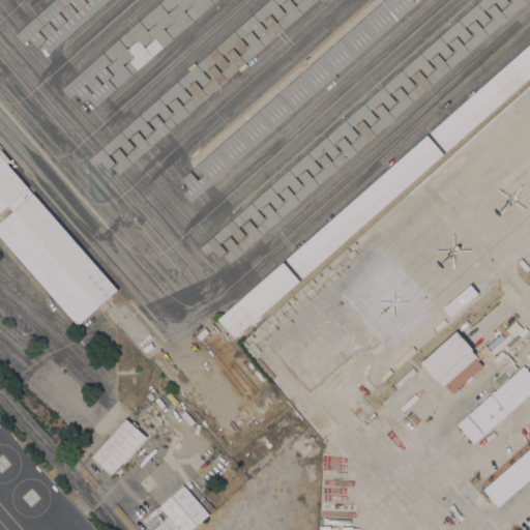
[(85,0),(86,1),(78,9),(70,1),(58,11),(65,20),(56,27),(50,19),(37,29),(46,38),(37,47),(29,37),(23,42),(16,34),(54,0),(85,0)]
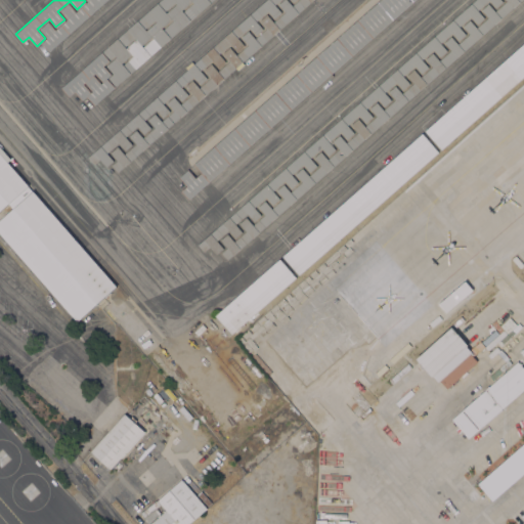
[(105,0),(48,51),(41,43),(47,38),(39,29),(48,20),(55,30),(68,19),(59,10),(69,3),(76,11),(88,1),(87,0),(105,0)]
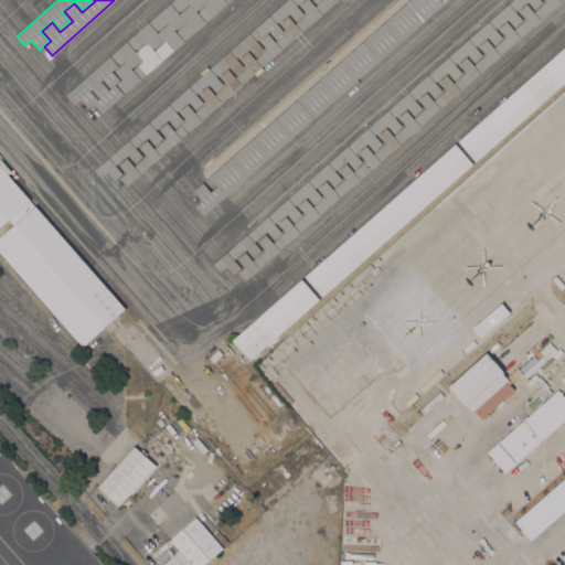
[(172,0),(228,0),(102,113),(93,104),(88,107),(81,98),(74,104),(66,94),(172,0)]
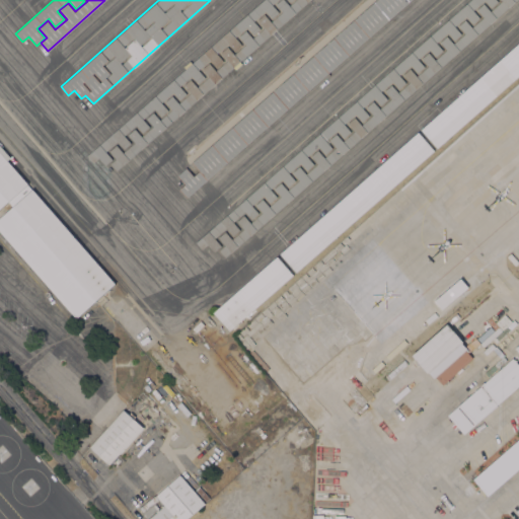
[(112,134),(109,132),(116,126),(118,129),(262,0),(292,0),(290,2),(288,0),(276,0),(272,4),(279,12),(272,18),(265,10),(253,20),(261,28),(253,34),(246,26),(235,36),(242,45),(235,51),(228,43),(217,53),(223,61),(217,67),(210,59),(198,69),(205,77),(198,83),(191,75),(179,85),(187,93),(179,99),(172,92),(161,102),(168,109),(161,116),(154,108),(143,119),(150,127),(143,133),(136,125),(124,135),(131,143),(124,149),(117,141),(105,151),(112,158),(105,164),(98,157),(92,162),(87,155),(105,139),(112,134)]
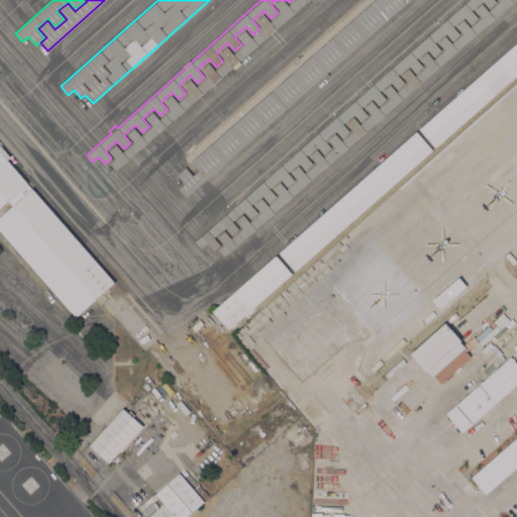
[(134,141),(127,133),(134,128),(140,135),(152,125),(145,117),(152,112),(159,119),(171,108),(165,101),(172,95),(178,102),(189,92),(183,85),(190,79),(197,86),(208,76),(201,68),(208,63),(214,70),(226,60),(220,52),(226,46),(233,54),(244,43),(237,36),(244,29),(251,37),(264,27),(256,19),(264,13),(270,21),(281,11),(275,4),(279,0),(284,0),(288,5),(294,0),(307,0),(116,170),(109,163),(115,158),(109,149),(115,144),(122,151),(128,146),(134,141)]
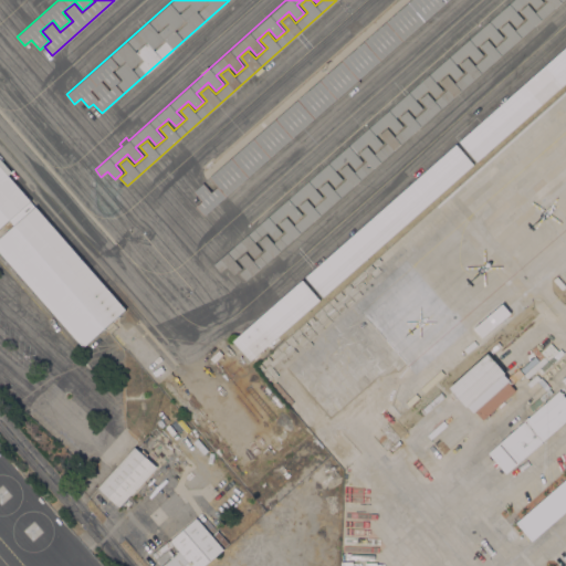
[(409,0),(448,0),(203,216),(196,206),(201,200),(194,191),(202,182),(211,192),(218,186),(209,177),(409,0)]
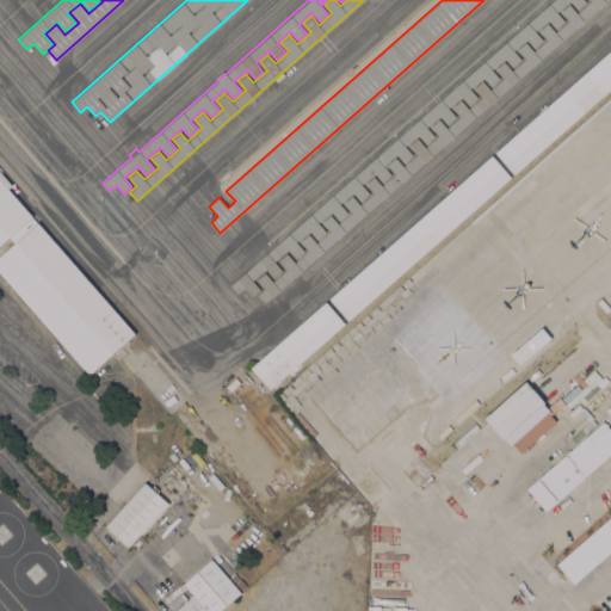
[(553,0),(585,0),(586,1),(578,8),(569,0),(556,12),(565,20),(556,28),(548,19),(535,31),(543,39),(535,47),(526,38),(513,50),(522,59),(513,66),(505,57),(492,69),(500,79),(492,85),(483,76),(470,88),(477,97),(470,104),(462,96),(449,107),(456,116),(448,124),(440,115),(427,127),(434,135),(426,143),(419,134),(405,146),(413,155),(405,162),(397,153),(383,165),(392,174),(383,181),(375,172),(362,184),(370,193),(362,201),(353,191),(340,203),(347,213),(339,220),(332,210),(319,222),(326,232),(318,239),(310,229),(296,241),(304,251),(296,258),(289,248),(275,261),(282,270),(275,277),(266,269),(252,281),(260,289),(252,296),(245,287),(238,294),(230,285),(553,0)]
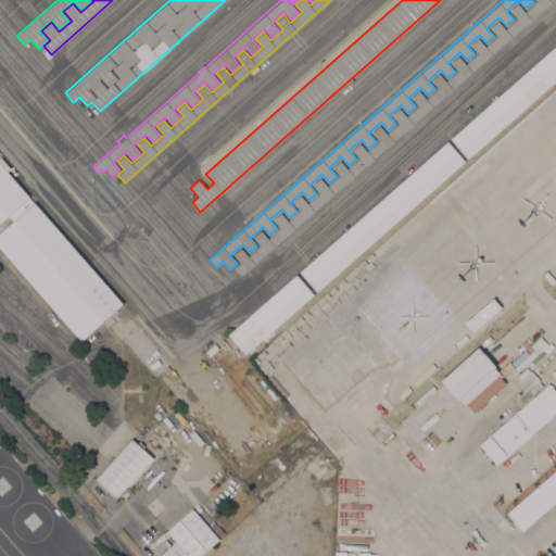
[(235,267),(241,262),(234,254),(241,248),(249,255),(261,244),(254,237),(262,230),(268,238),(280,227),(274,219),(281,212),(288,220),(301,210),(293,201),(301,194),(307,203),(320,192),(313,185),(320,178),(328,186),(340,175),(332,166),(340,160),(348,168),(359,158),(352,149),(359,142),(367,151),(379,140),(373,131),(380,125),(387,134),(399,123),(392,114),(400,108),(406,116),(419,105),(412,97),(419,90),(427,98),(439,88),(431,79),(439,73),(446,80),(458,70),(452,62),(458,55),(466,64),(478,52),(471,45),(479,38),(485,46),(498,35),(491,27),(498,21),(505,28),(518,17),(510,10),(518,3),(525,11),(538,0),(552,0),(241,275),(235,267)]
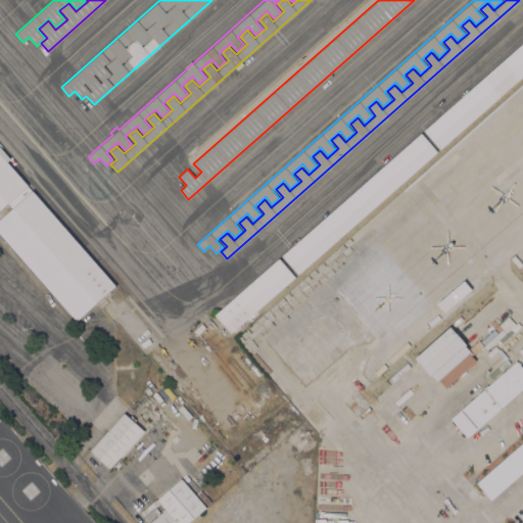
[(522,42),(522,76),(440,149),(424,131),(522,42)]
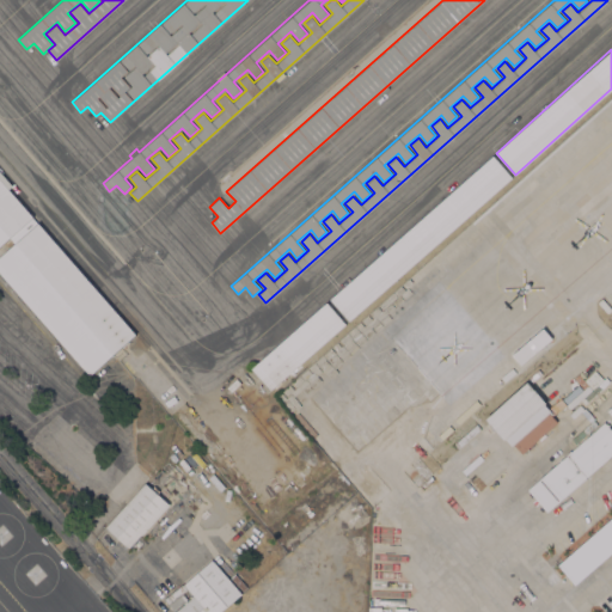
[(330,299),(493,155),(512,177),(349,320),(330,299)]
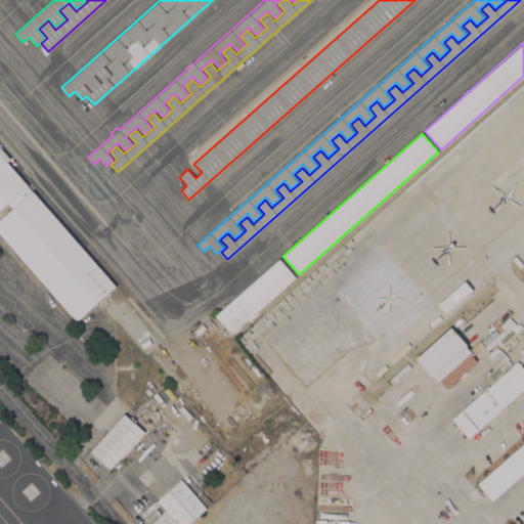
[(0,151),(117,287),(77,321),(0,233),(0,219),(13,208),(8,203),(0,210),(0,151)]
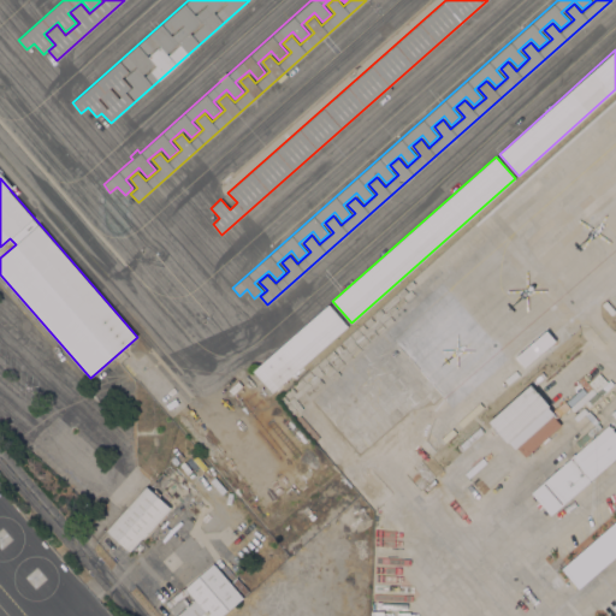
[(330,303),(348,325),(272,392),(253,371),(330,303)]
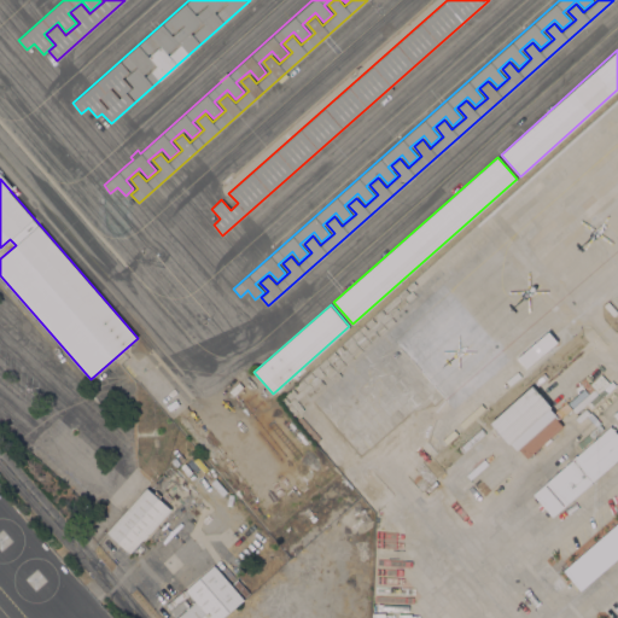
[(548,331),(557,342),(526,368),(517,357),(548,331)]
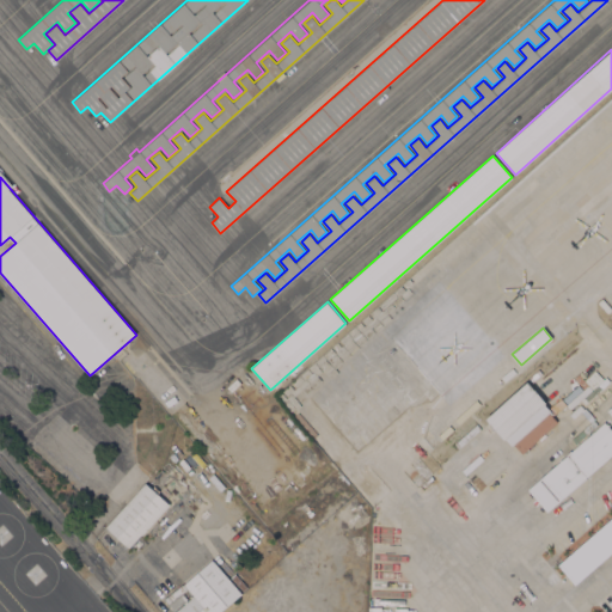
[(546,403),(545,404),(552,412),(550,414),(557,422),(522,453),(513,444),(512,445),(506,439),(505,440),(485,418),(527,381),(546,403)]
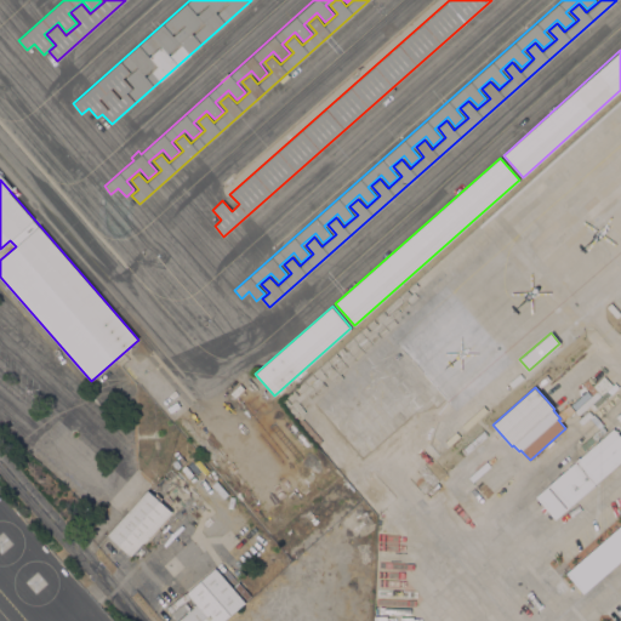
[(585,465),(584,466),(577,460),(613,428),(620,437),(620,460),(599,480),(585,465)]
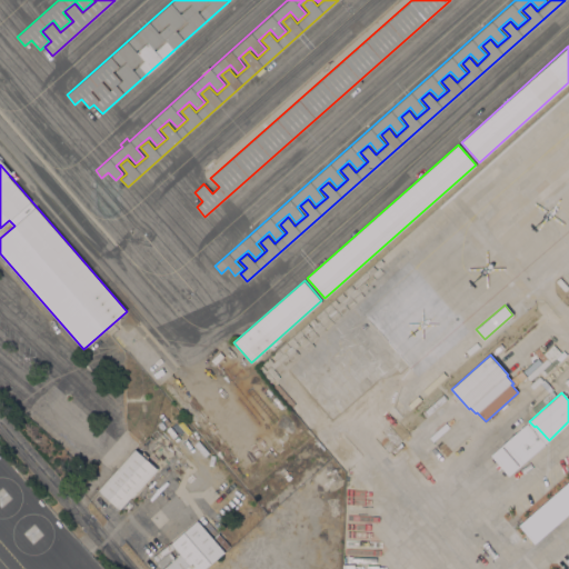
[(49,433),(28,415),(33,408),(55,427),(49,433)]
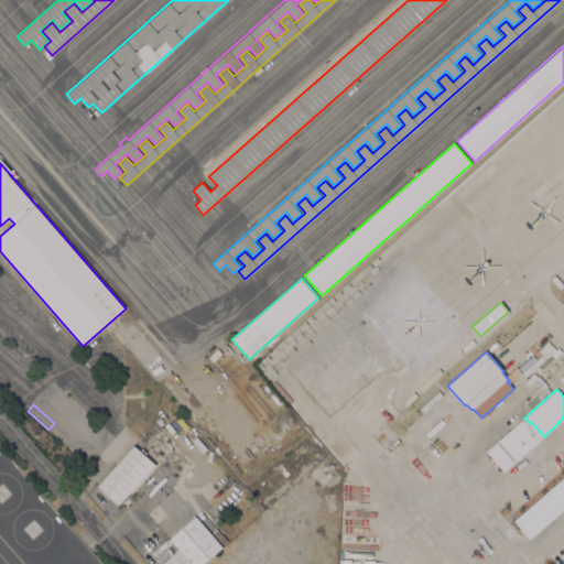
[(541,440),(503,472),(486,451),(523,419),(541,440)]
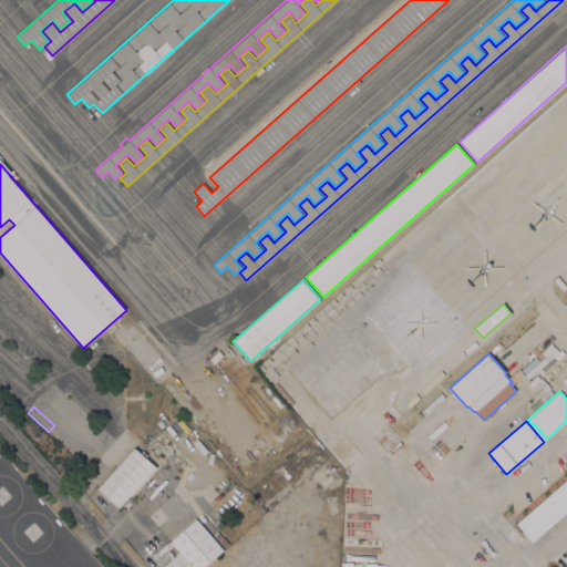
[(89,451),(109,429),(115,434),(94,456),(89,451)]
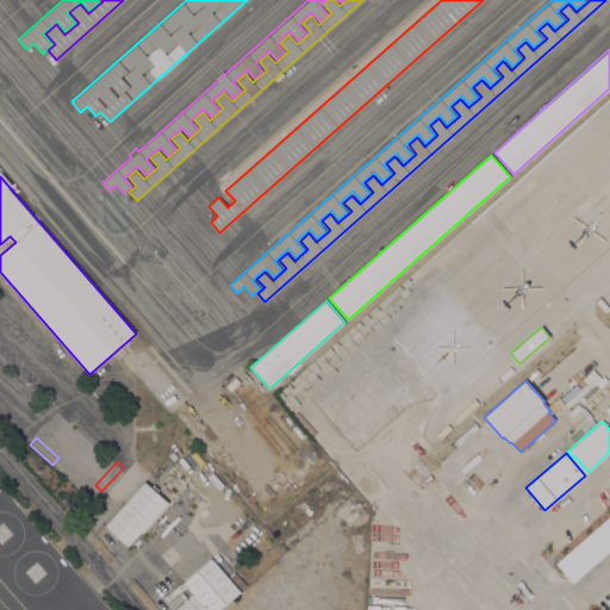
[(149,473),(134,491),(128,485),(144,468),(149,473)]
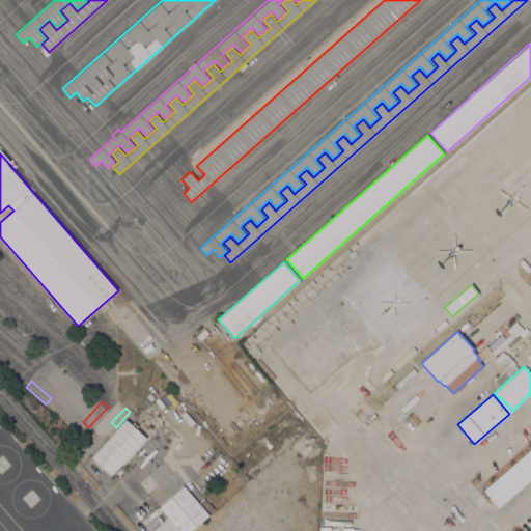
[(146,438),(112,475),(91,456),(126,419),(146,438)]
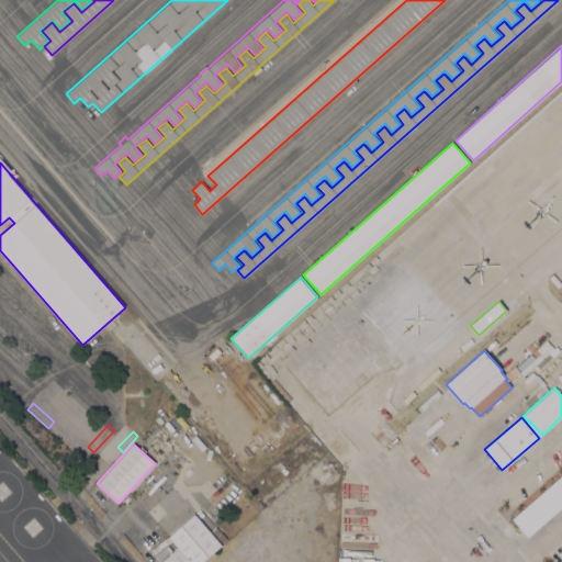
[(97,482),(91,478),(116,449),(122,453),(97,482)]
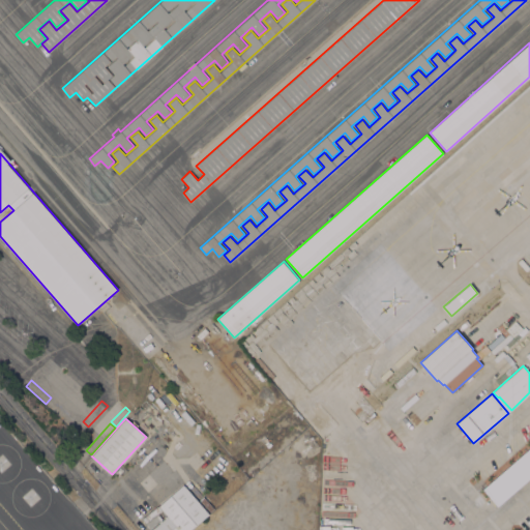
[(210,514),(192,529),(152,529),(168,516),(159,506),(184,484),(210,514)]
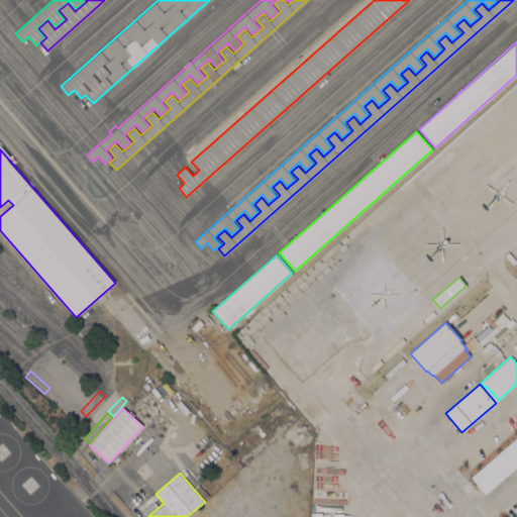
[(146,515),(138,506),(154,493),(158,498),(154,501),(159,506),(146,515)]
